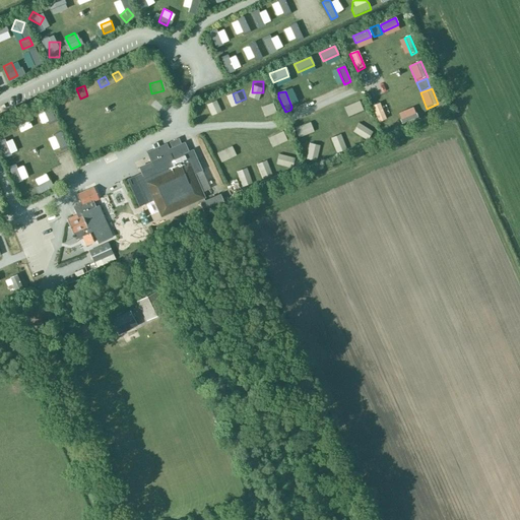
[(58,96),(54,108),(64,112),(68,101),(58,96)]
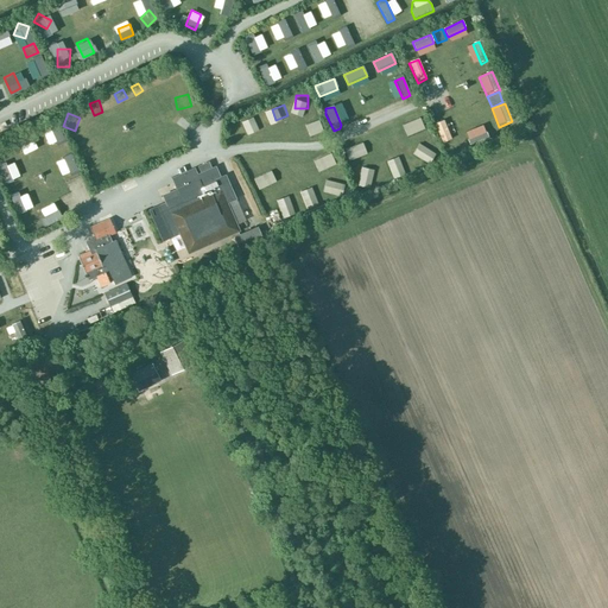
[(260,113),(249,116),(253,128),(264,125),(260,113)]
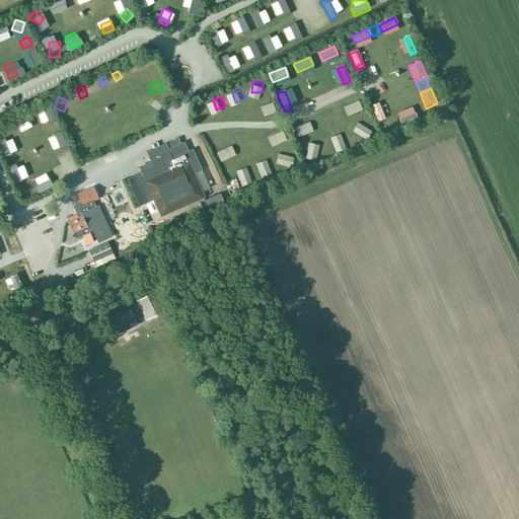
[(264,114),(273,109),(269,100),(260,104),(264,114)]
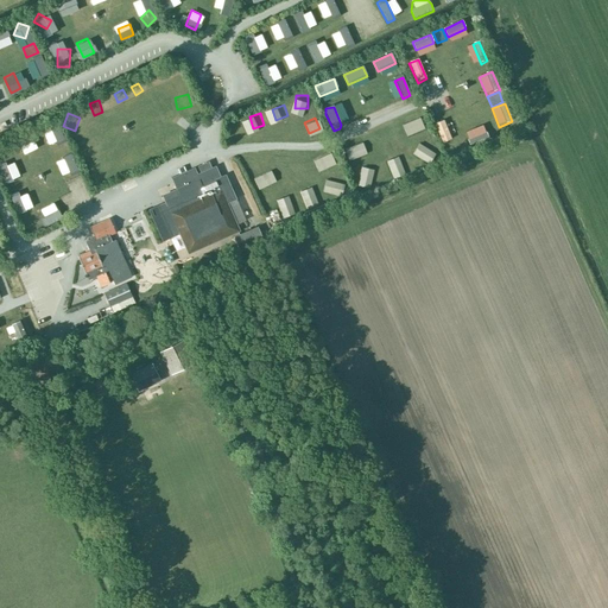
[(443,121),(435,124),(443,145),(451,141),(443,121)]
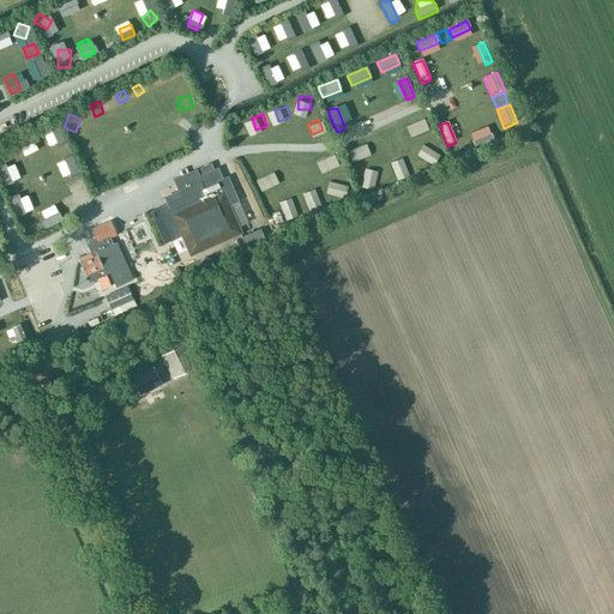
[(414,131),(419,144),(432,139),(427,126),(414,131)]
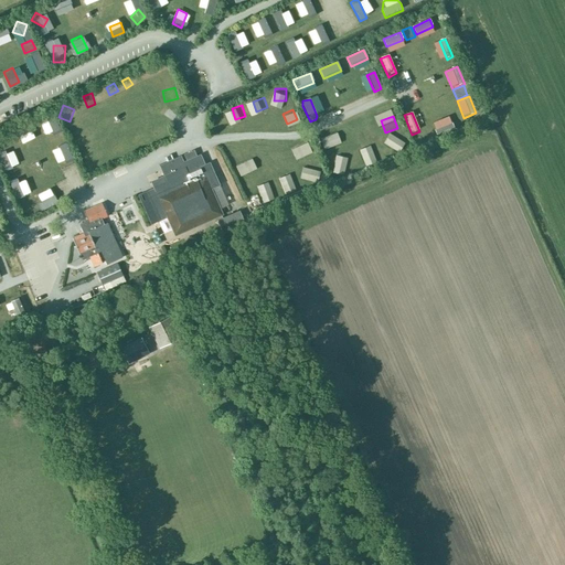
[(40,118),(39,134),(48,135),(49,119),(40,118)]
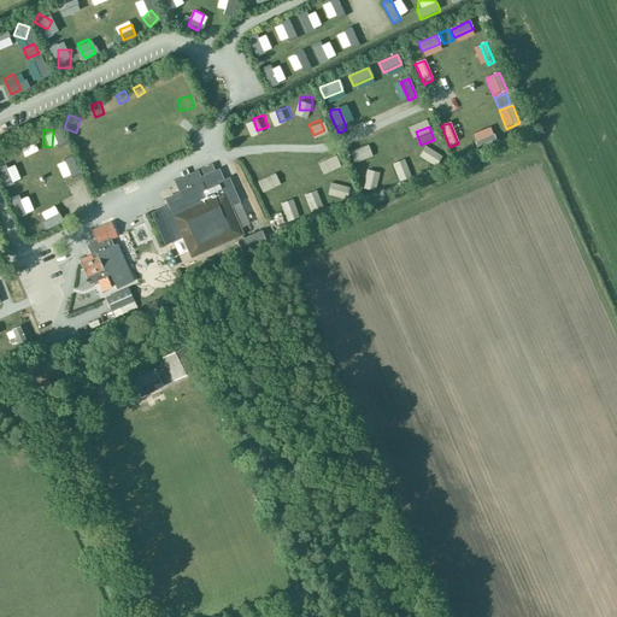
[(497,144),(491,129),(472,136),(479,151),(497,144)]
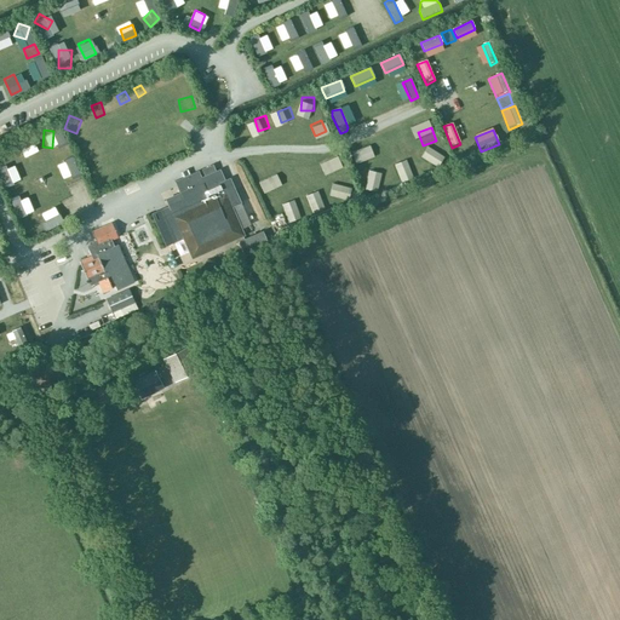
[(73,142),(76,158),(91,154),(87,138),(73,142)]
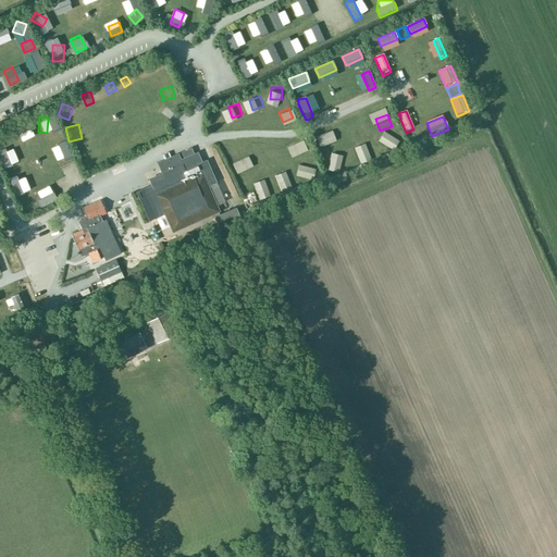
[(136,146),(145,141),(139,131),(131,135),(136,146)]
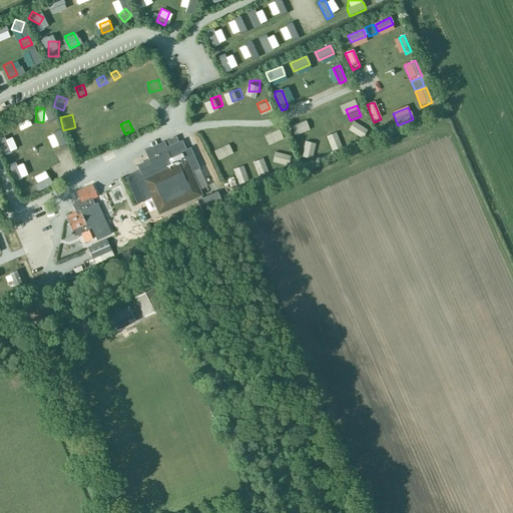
[(109,125),(102,128),(108,141),(115,138),(109,125)]
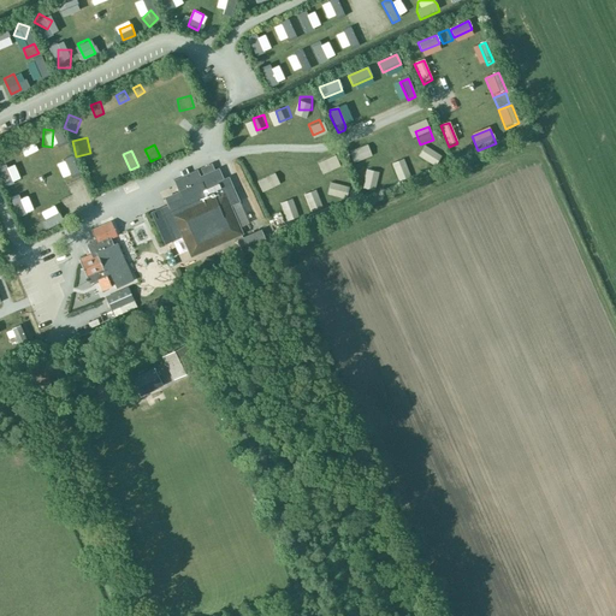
[(427,158),(434,165),(440,158),(434,152),(427,158)]
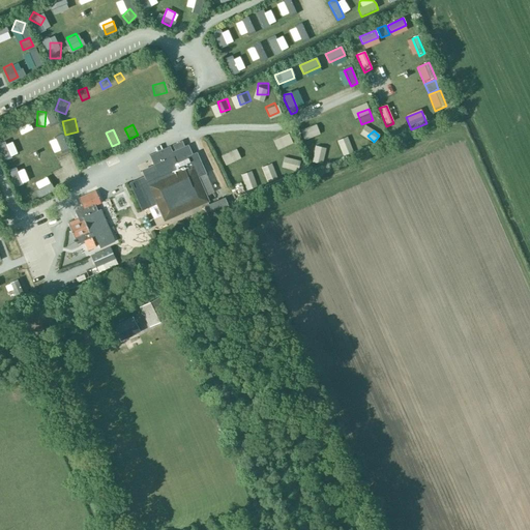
[(305,147),(315,143),(312,135),(301,140),(305,147)]
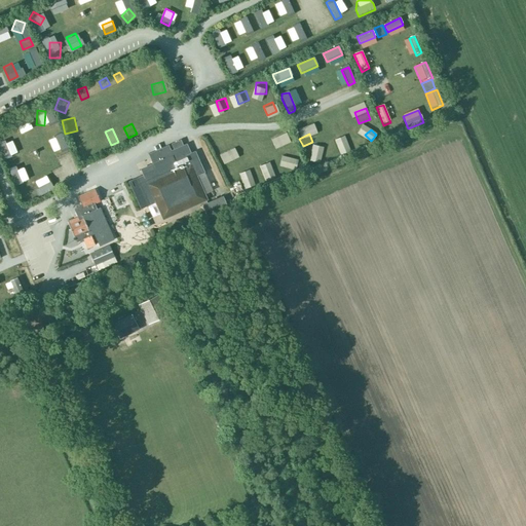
[(276,142),(280,152),(292,148),(288,138),(276,142)]
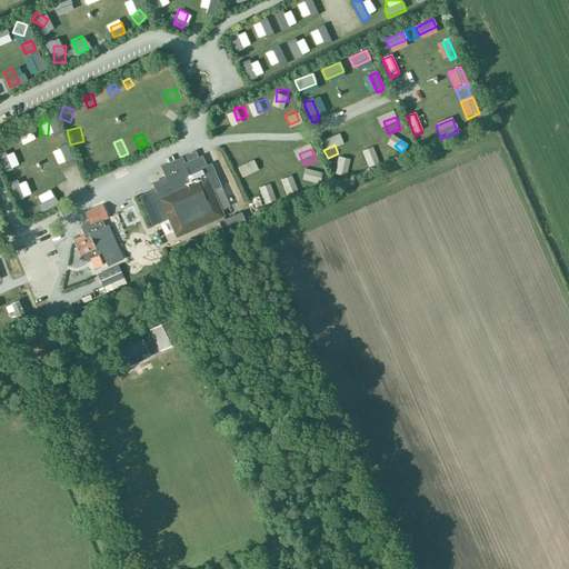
[(380,151),(370,156),(373,162),(382,159),(380,151)]
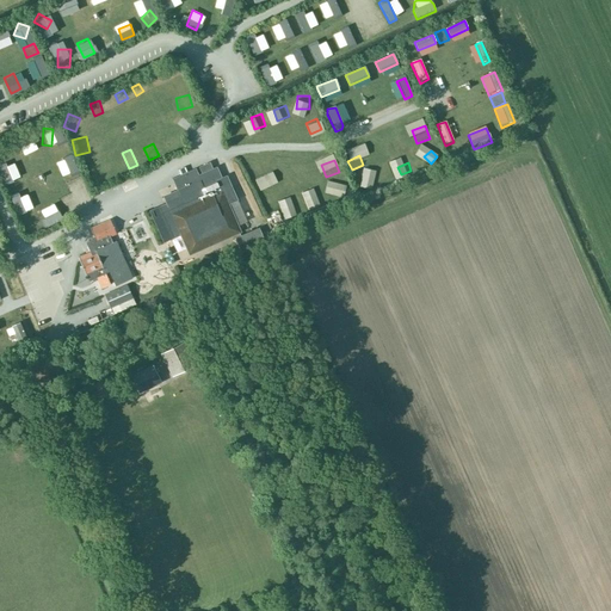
[(72,165),(60,168),(65,184),(76,180),(72,165)]
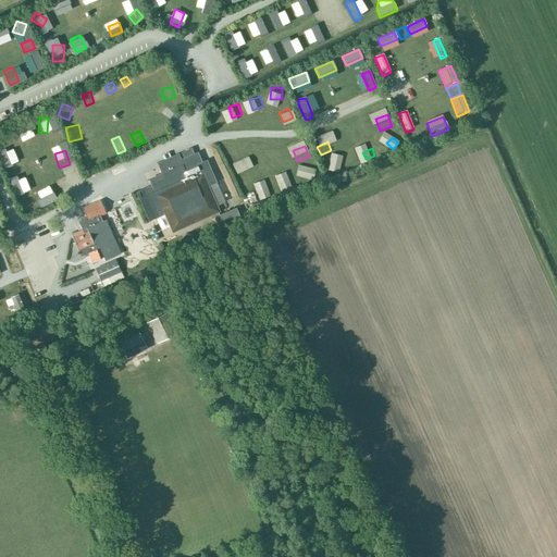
[(234,166),(239,164),(235,150),(230,151),(234,166)]
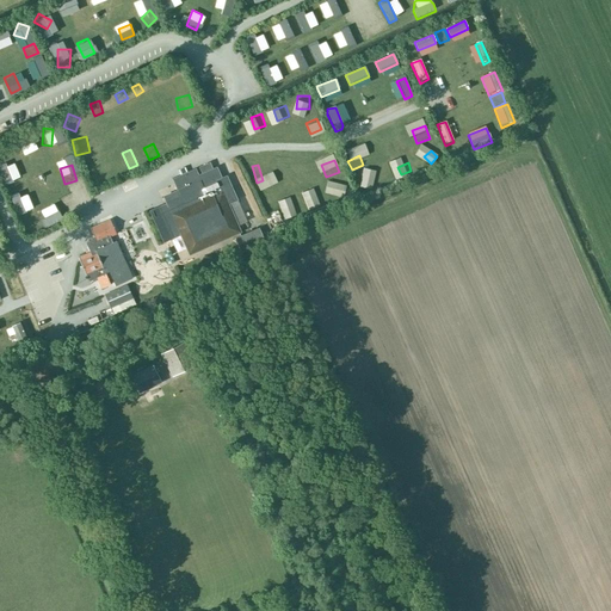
[(198,174),(196,168),(172,179),(178,191),(180,190),(181,195),(179,196),(179,197),(176,199),(174,198),(167,202),(167,203),(149,210),(164,242),(181,235),(190,254),(240,232),(228,204),(236,199),(228,181),(222,185),(221,180),(222,179),(216,167),(198,174)]
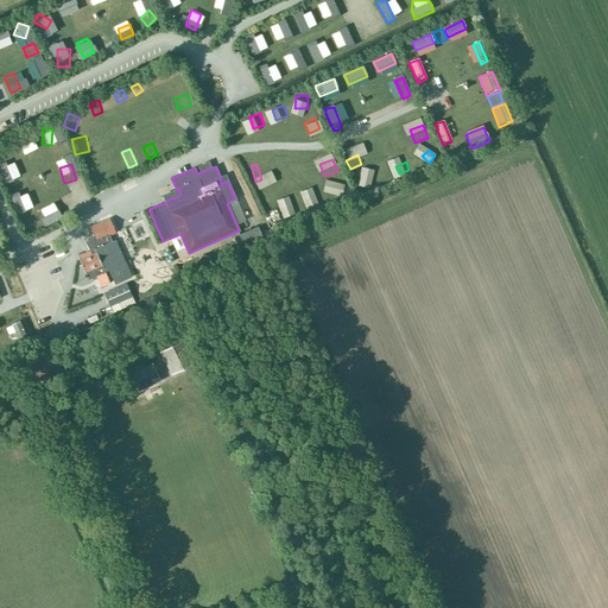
[(380,171),(385,181),(394,177),(390,166),(380,171)]
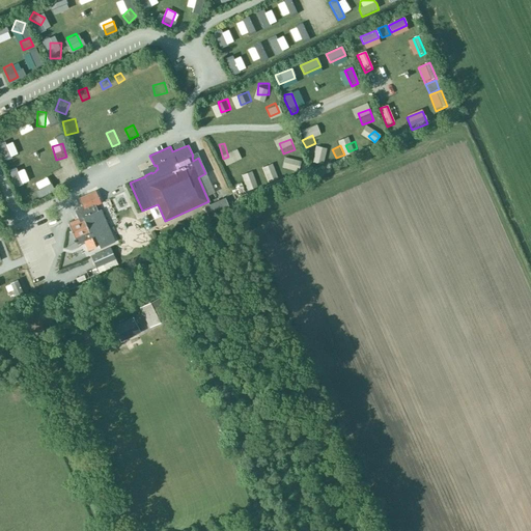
[(80,148),(78,160),(86,160),(87,149),(80,148)]
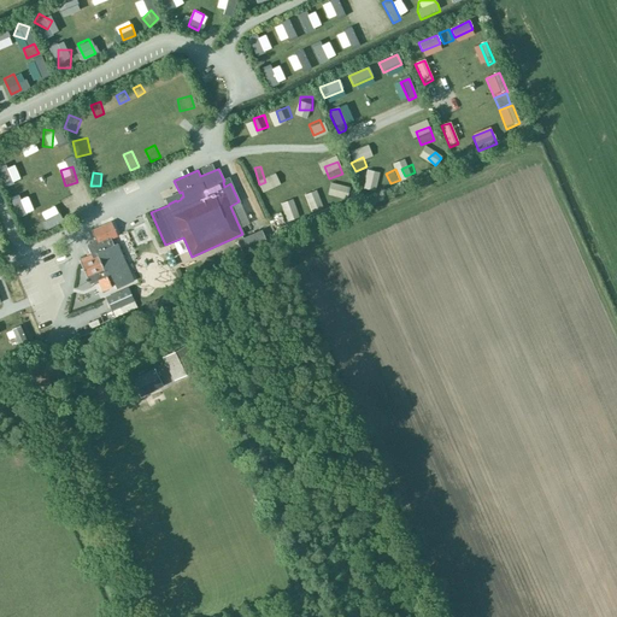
[(70,192),(72,203),(83,200),(81,189),(70,192)]
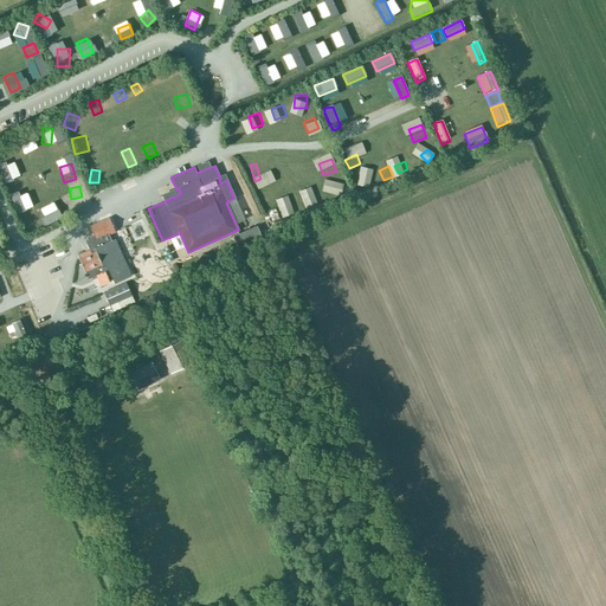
[(334,199),(341,194),(337,188),(330,193),(334,199)]
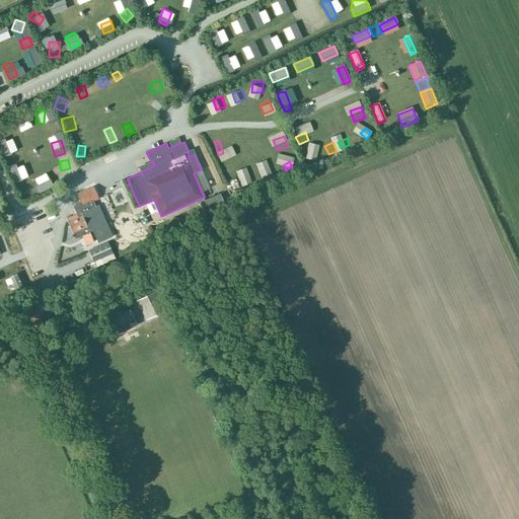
[(216,167),(220,177),(232,173),(228,162),(216,167)]
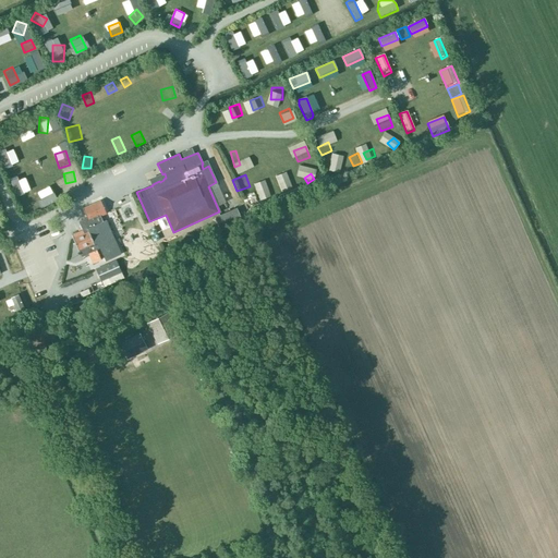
[(17,184),(9,189),(13,196),(21,192),(17,184)]
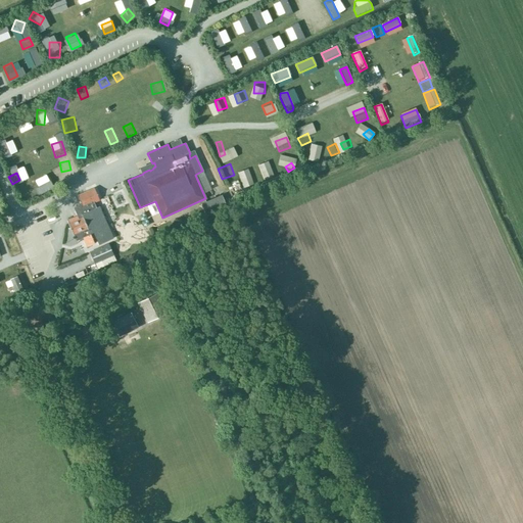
[(42,190),(49,187),(46,178),(38,181),(42,190)]
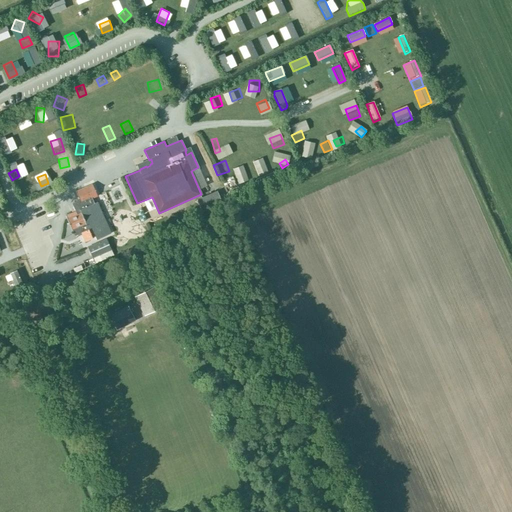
[(92,199),(98,196),(93,184),(76,191),(80,200),(72,204),(76,211),(65,216),(72,230),(82,226),(85,231),(81,232),(85,242),(92,238),(91,235),(93,233),(96,240),(110,234),(97,202),(94,203),(92,199)]
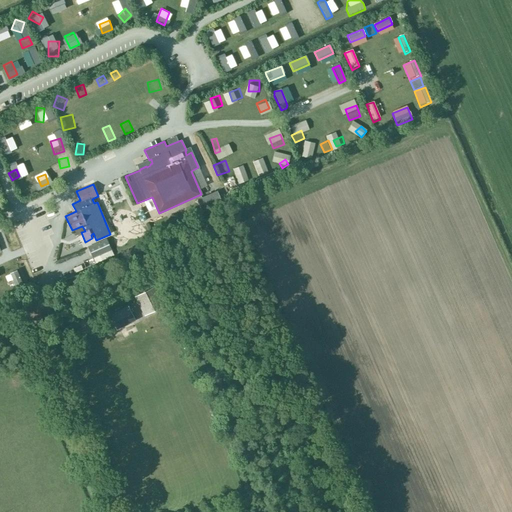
[(212,195),(198,201),(201,209),(216,202),(212,195)]
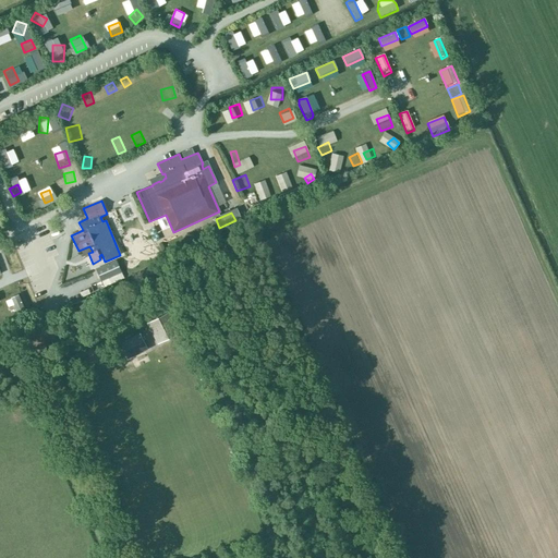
[(96,269),(104,288),(124,279),(116,259),(96,269)]
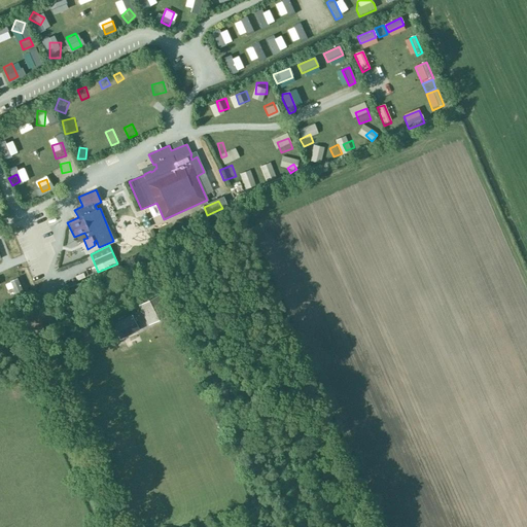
[(7,299),(14,295),(9,283),(1,286),(7,299)]
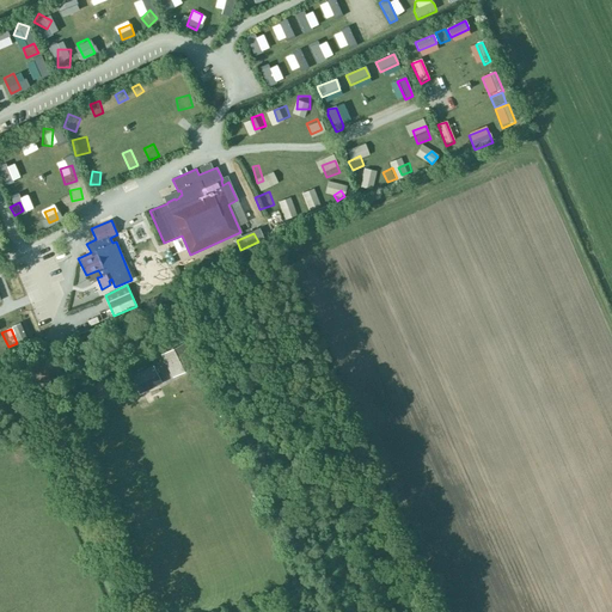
[(196,365),(185,342),(161,354),(173,377),(196,365)]
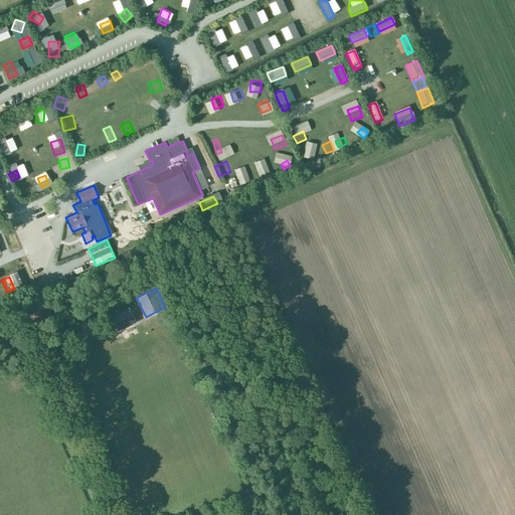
[(118,331),(137,322),(129,308),(110,317),(118,331)]
